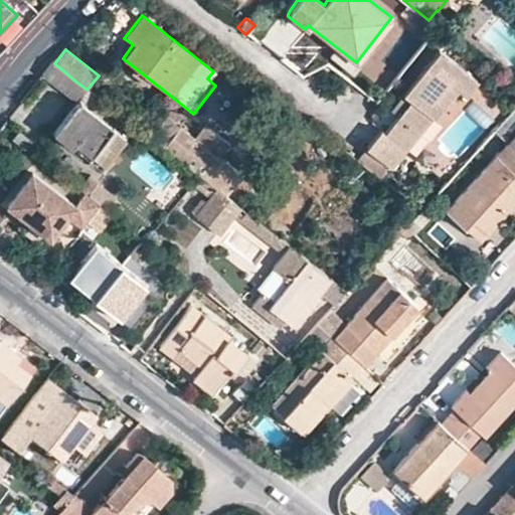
[(475,83),(434,51),(396,101),(406,108),(398,118),(418,132),(430,118),(433,119),(453,95),(461,101),(475,83)]
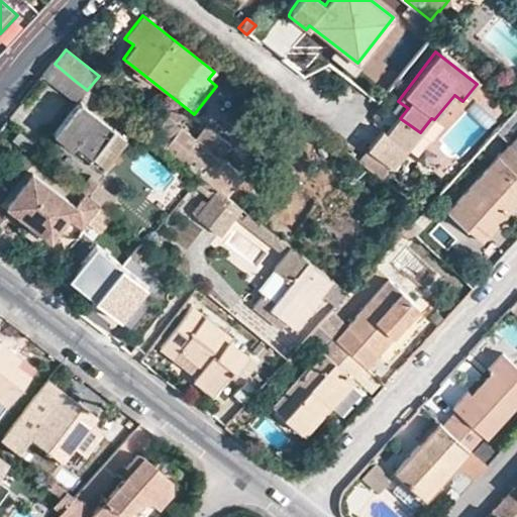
[(65,92),(74,80),(55,64),(53,63),(42,75),(65,92)]
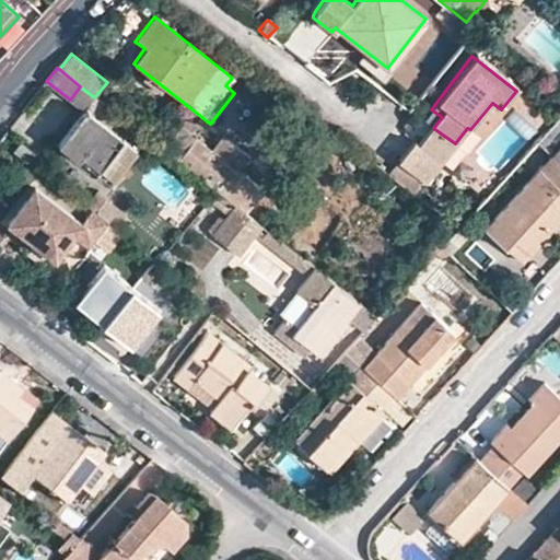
[(80,86),(70,100),(84,112),(94,97),(80,86)]
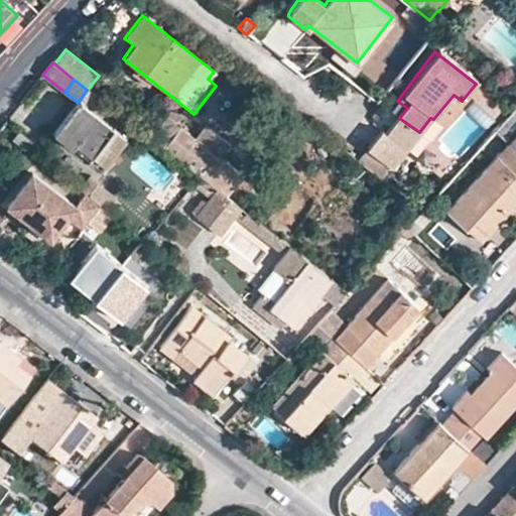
[(105,166),(125,141),(96,117),(105,104),(87,90),(78,103),(53,133),(72,147),(75,143),(105,166)]
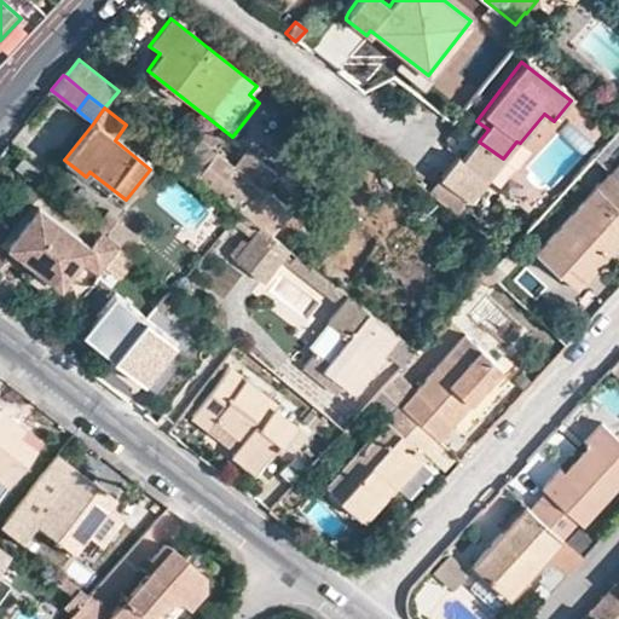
[(479,142),(489,129),(476,121),(468,132),(479,142)]
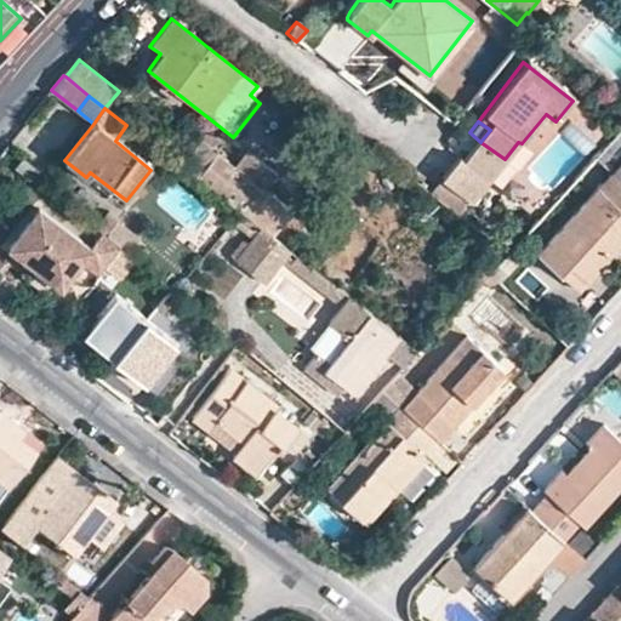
[(620,129),(593,159),(603,167),(620,148),(620,129)]
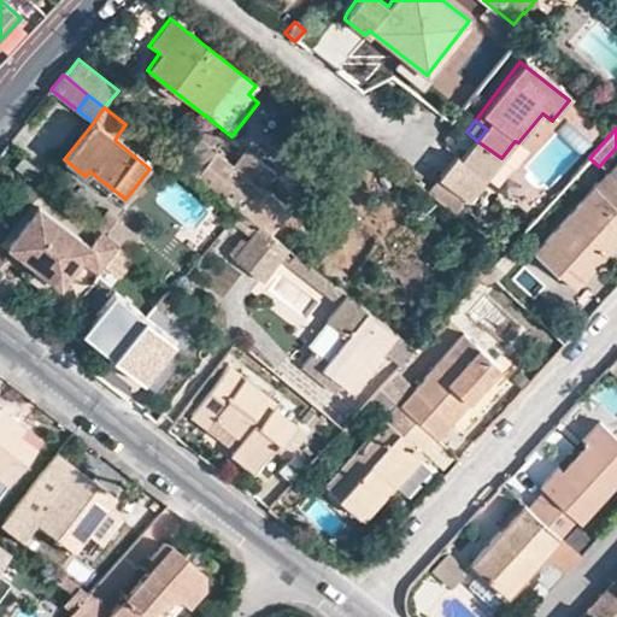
[(477,141),(460,162),(483,181),(501,158),(477,141)]
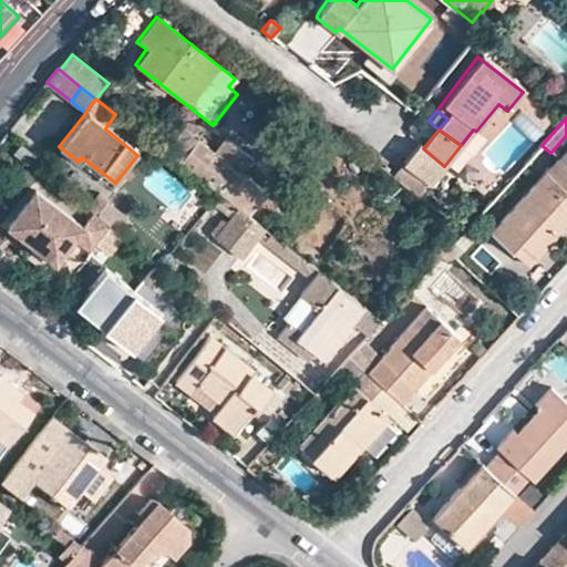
[(199,144),(185,133),(169,153),(184,164),(199,144)]
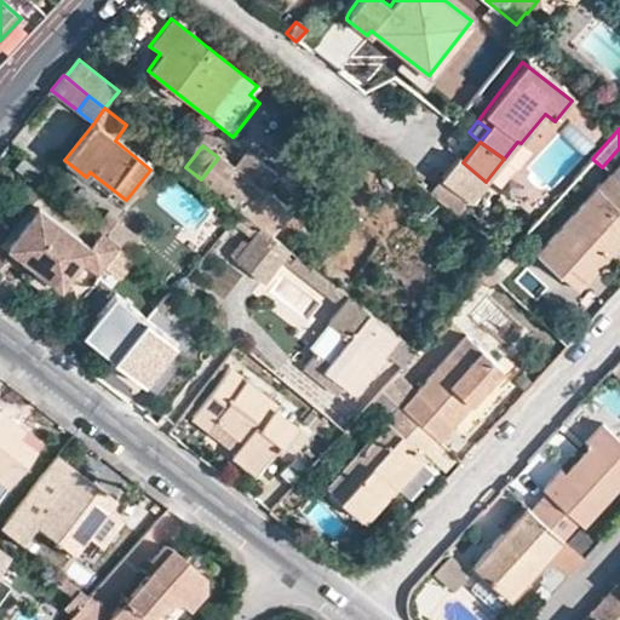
[(218,193),(239,167),(222,154),(218,158),(201,179),(218,193)]
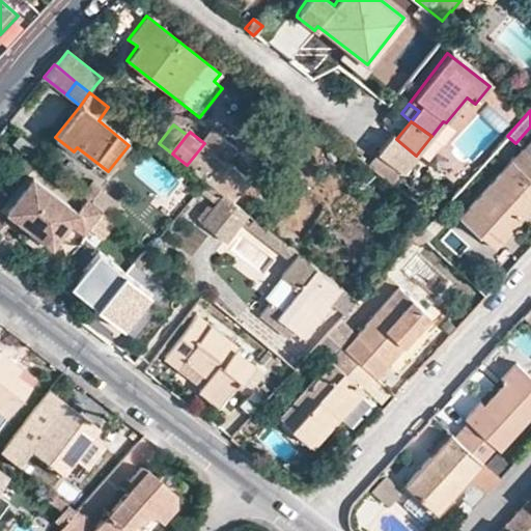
[(228,162),(239,148),(219,133),(216,137),(212,134),(204,143),(228,162)]
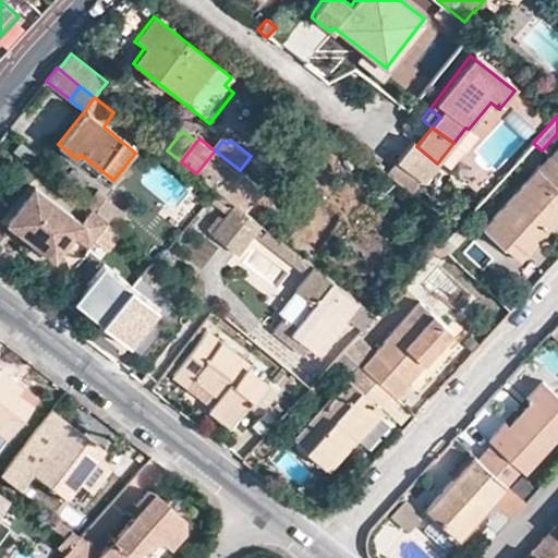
[(19,142),(12,152),(25,162),(32,154),(32,153),(19,142)]
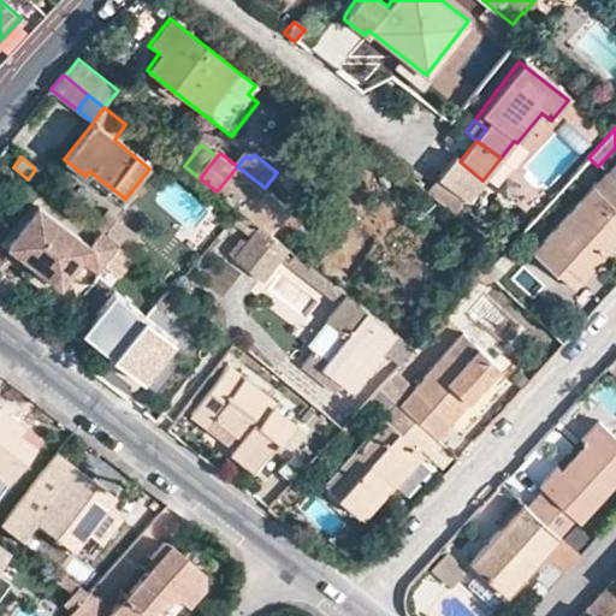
[(454,158),(438,178),(466,201),(483,181),(460,161),(454,158)]
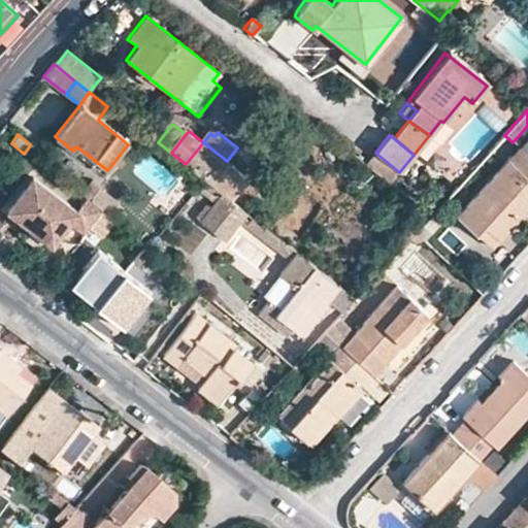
[(527,136),(518,147),(527,157),(527,136)]
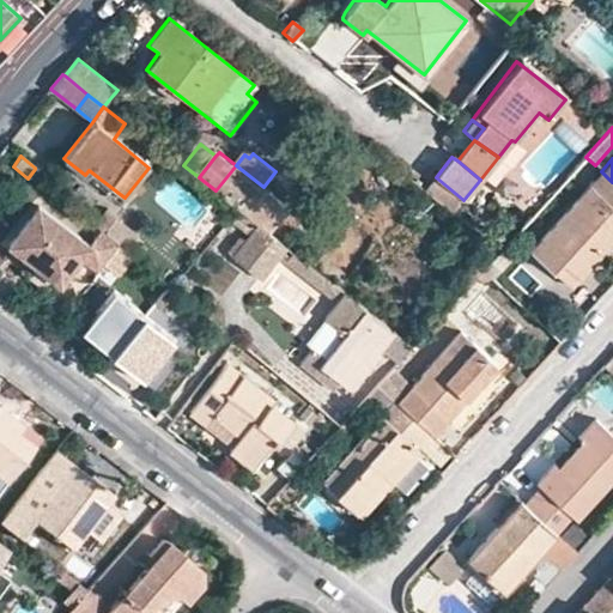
[(216,190),(235,206),(258,224),(271,235),(291,210),(263,187),(236,165),(216,190)]
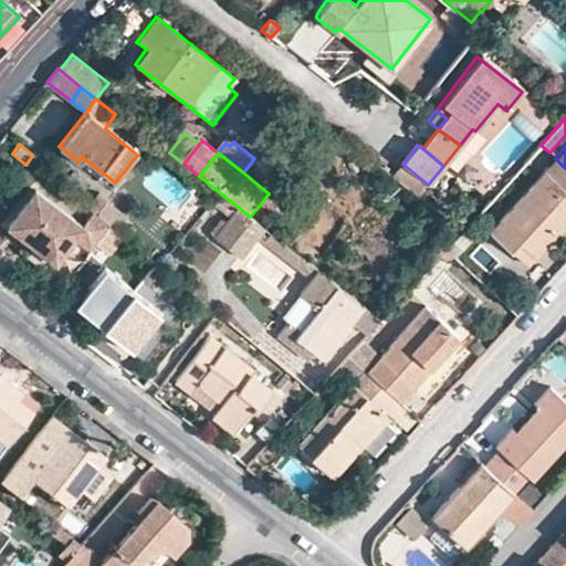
[(532,255),(565,218),(565,168),(555,158),(489,231),(510,250),(517,242),(532,255)]
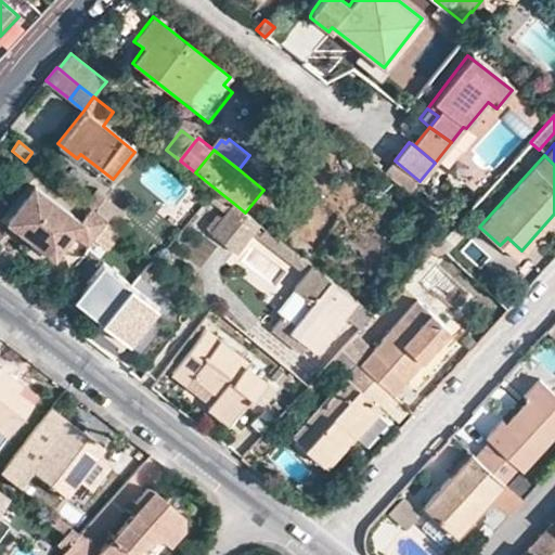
[(226,213),(233,203),(213,186),(205,196),(226,213)]
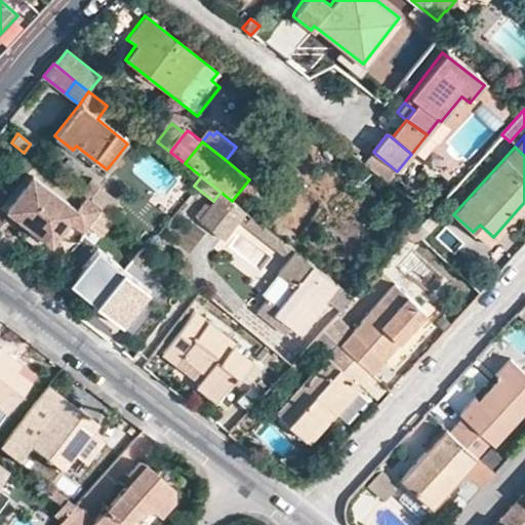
[(32,179),(6,210),(50,245),(69,225),(82,234),(101,209),(85,198),(75,211),(32,179)]
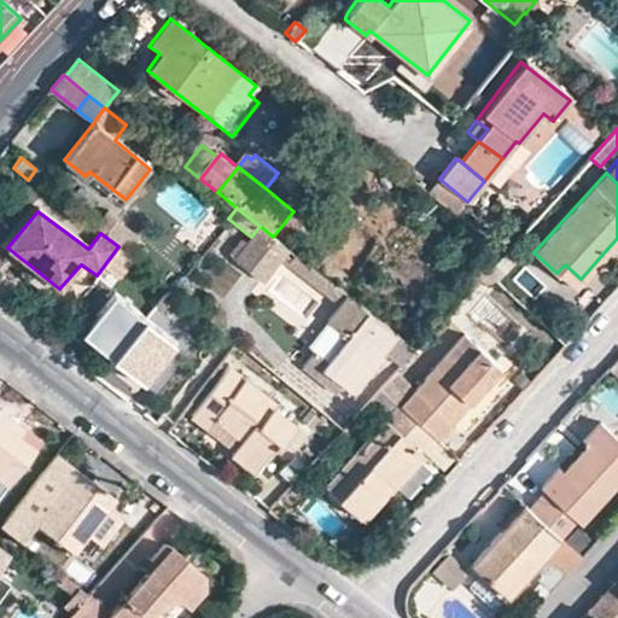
[(127,254),(139,238),(105,211),(93,226),(100,233),(118,246),(127,254)]
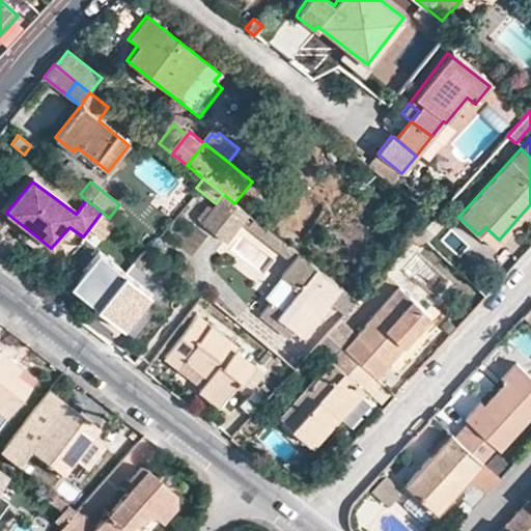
[(228,242),(249,215),(234,203),(223,194),(216,203),(202,221),(228,242)]
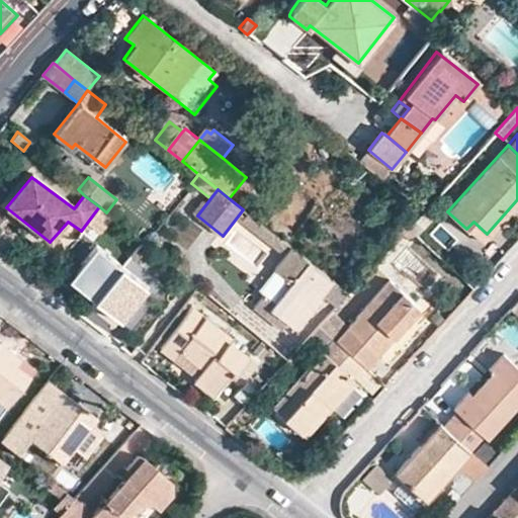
[(106,212),(99,206),(81,231),(79,235),(94,246),(102,236),(99,233),(110,217),(106,212)]
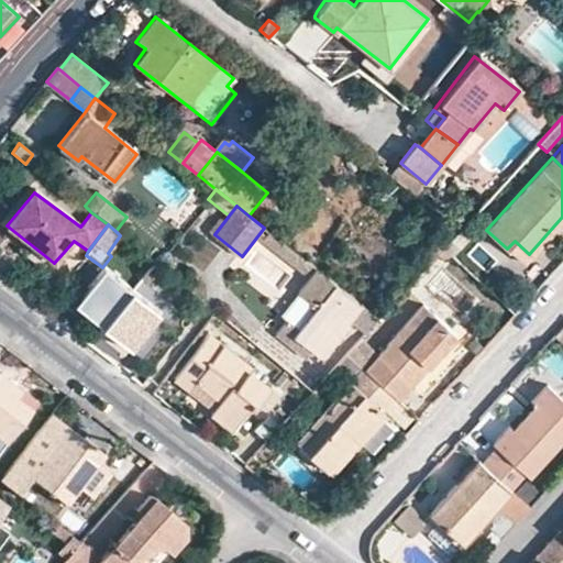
[(307,276),(315,267),(271,233),(264,242),(307,276)]
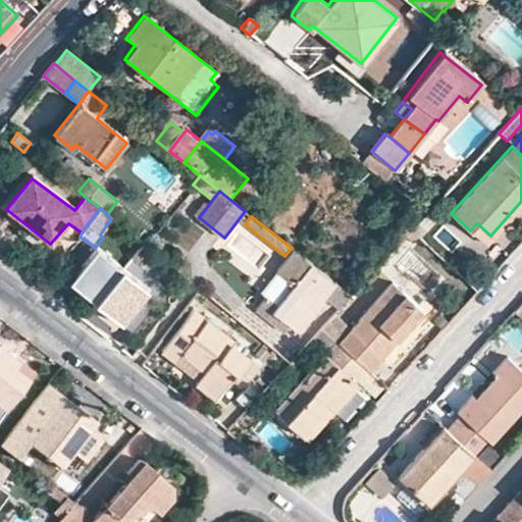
[(477,223),(470,230),(483,244),(490,236),(477,223)]
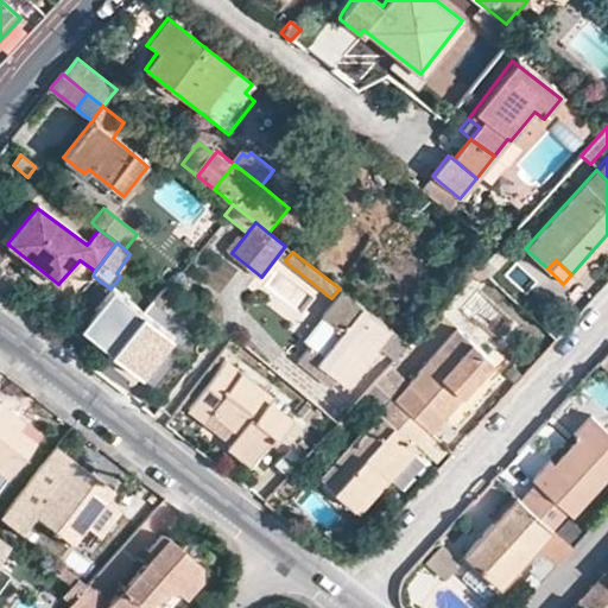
[(469,278),(477,285),(485,277),(477,270),(469,278)]
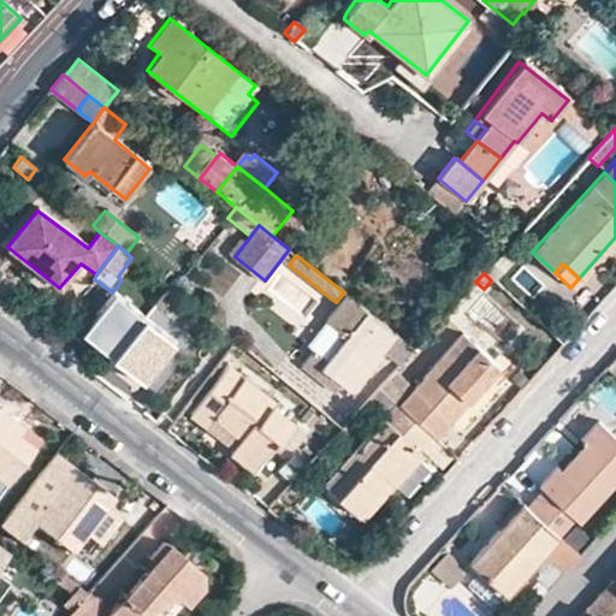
[(142,380),(173,341),(112,292),(86,326),(101,338),(95,345),(142,380)]
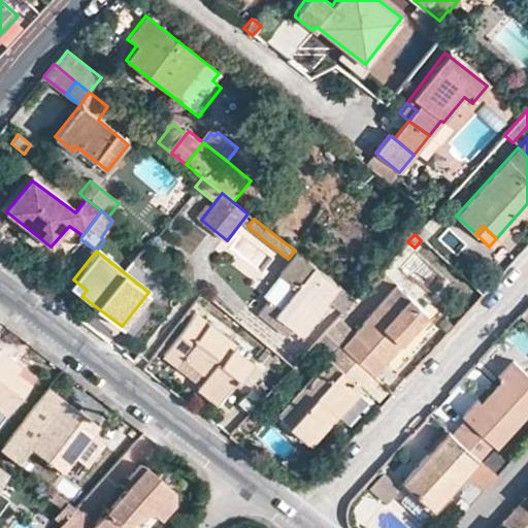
[(299,257),(286,276),(297,287),(276,312),(270,307),(261,319),(289,339),(295,332),(299,334),(326,301),(340,314),(353,299),(299,257)]
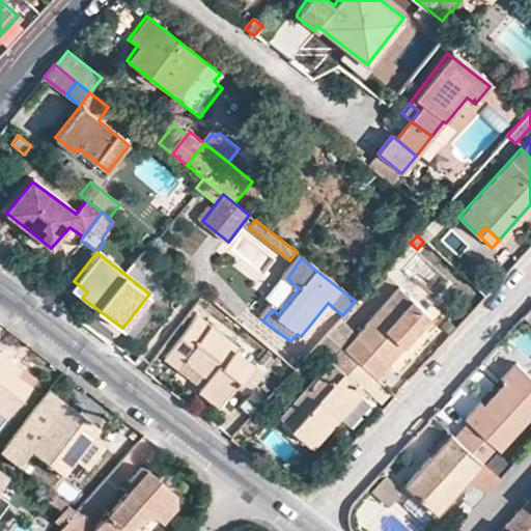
[(299,288),(287,278),(266,304),(272,309),(278,314),(299,288)]
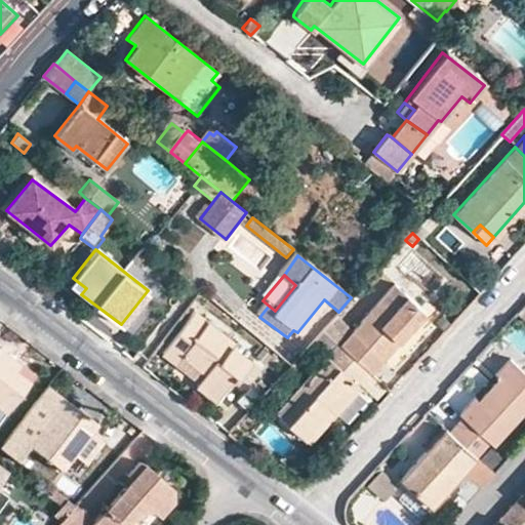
[(370,372),(379,361),(422,314),(418,310),(392,285),(349,330),(333,316),(321,330),(363,369),(365,368),(370,372)]
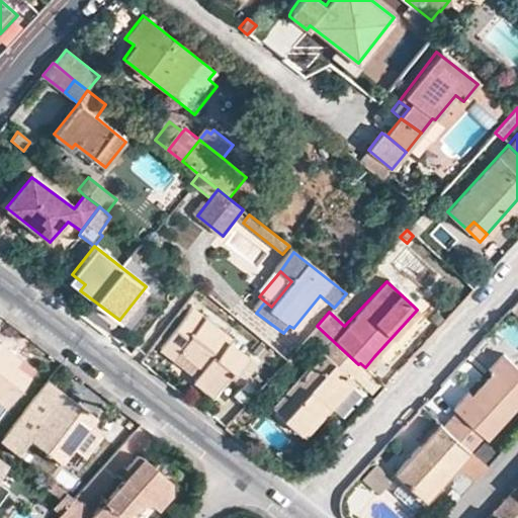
[(374,356),(385,365),(434,313),(420,298),(413,306),(417,310),(374,356)]
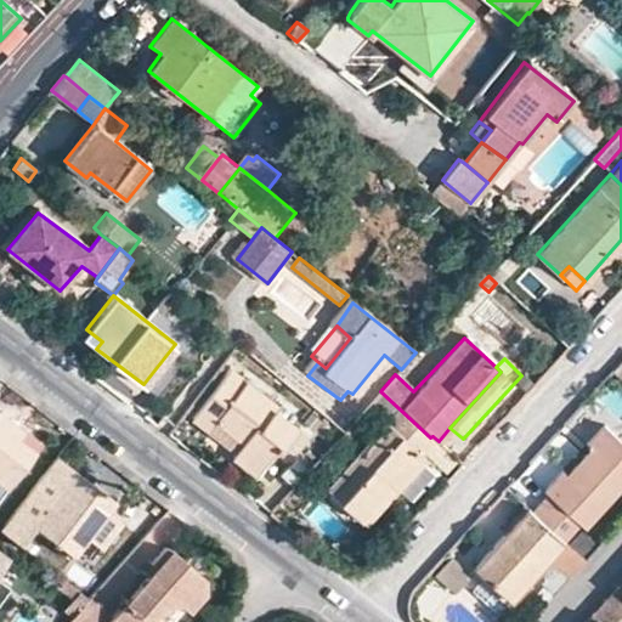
[(621,378),(621,360),(611,372),(621,380),(621,378)]
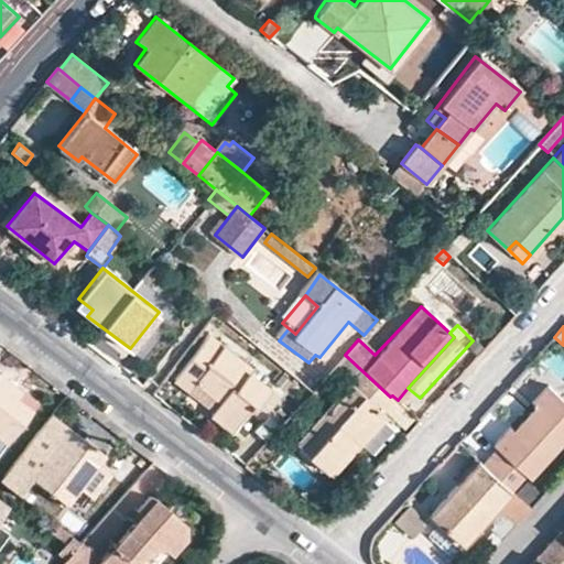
[(248,371),(251,367),(208,334),(174,378),(190,389),(196,380),(221,400),(215,408),(210,412),(232,429),(253,402),(258,405),(269,388),(248,371)]
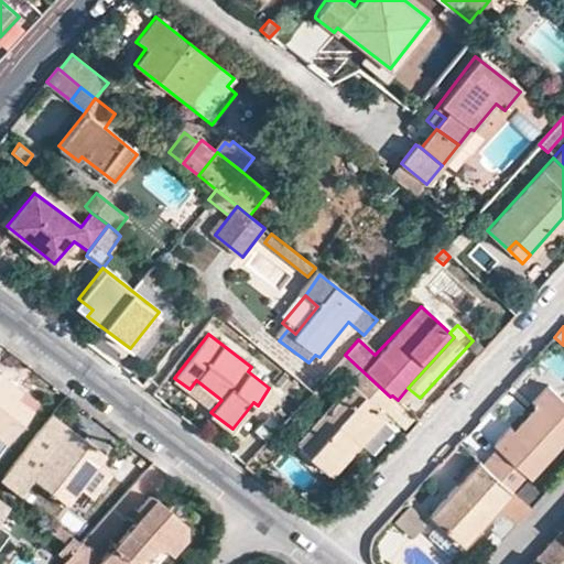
[(357,445),(384,414),(380,410),(390,397),(345,355),(333,369),(346,382),(294,442),(329,474),(357,445)]
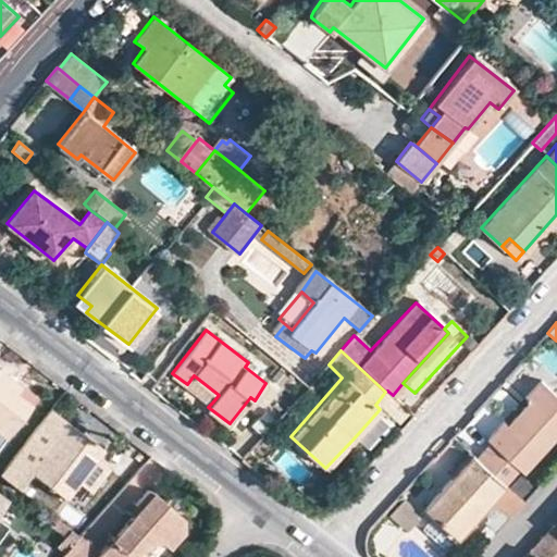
[(0,443),(34,398),(0,372),(0,443)]
